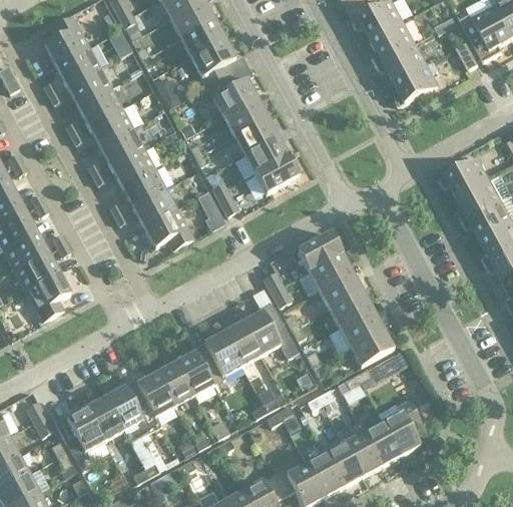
[(109,0),(120,20),(131,15),(122,0),(109,0)]
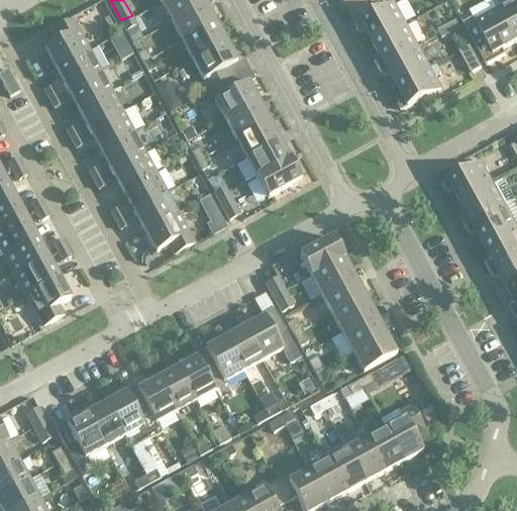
[(205,0),(162,0),(171,18),(205,0)]
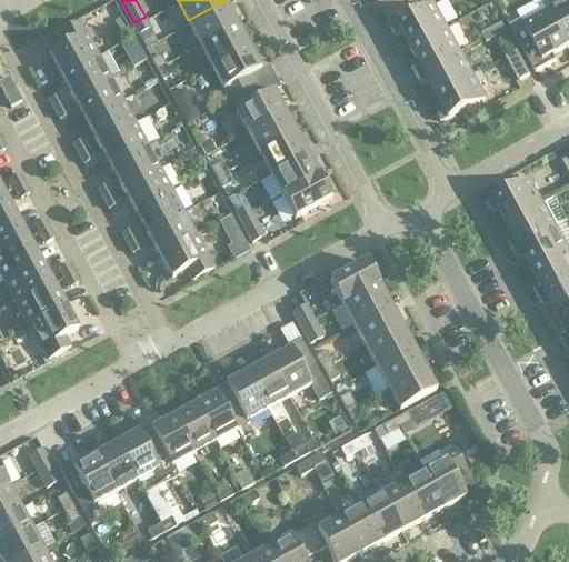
[(237,21),(226,0),(188,20),(200,41),(237,21)]
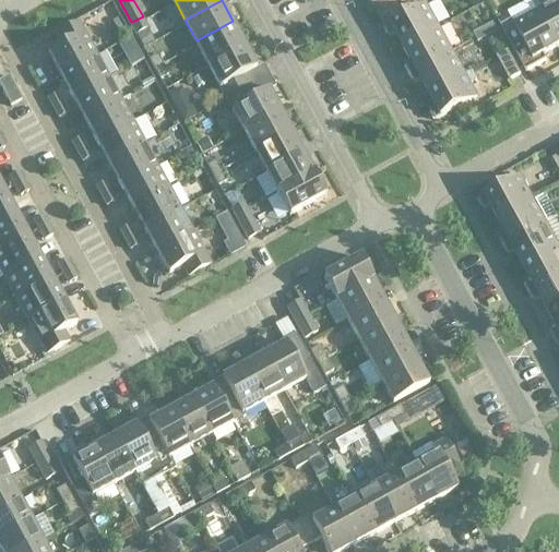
[(372,0),(378,10),(397,0),(372,0)]
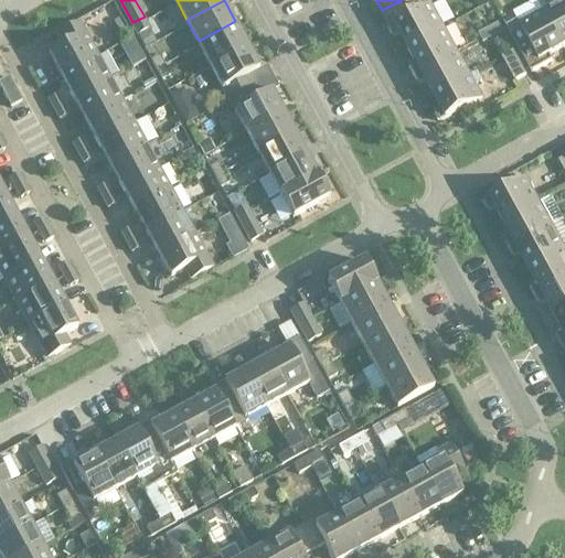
[(412,8),(407,0),(402,0),(382,10),(394,32),(400,29),(407,42),(444,22),(432,0),(426,0),(412,8)]
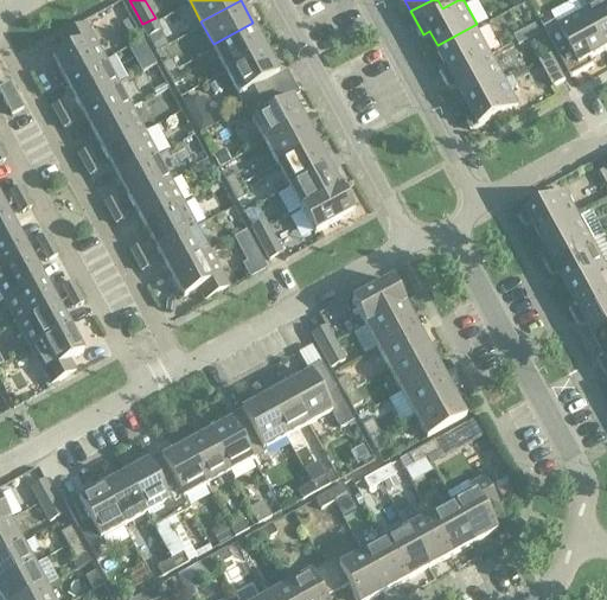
[(580,0),(583,6),(605,45),(606,43),(606,0),(580,0)]
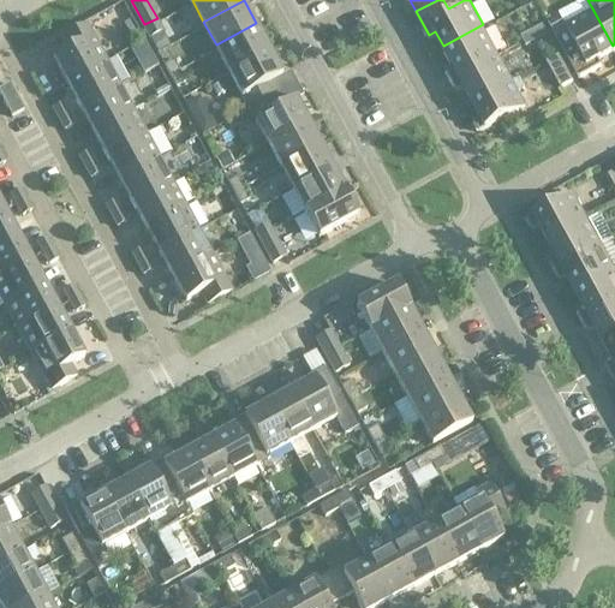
[(613,46),(591,6),(565,21),(562,17),(551,23),(578,72),(602,60),(598,54),(613,46)]
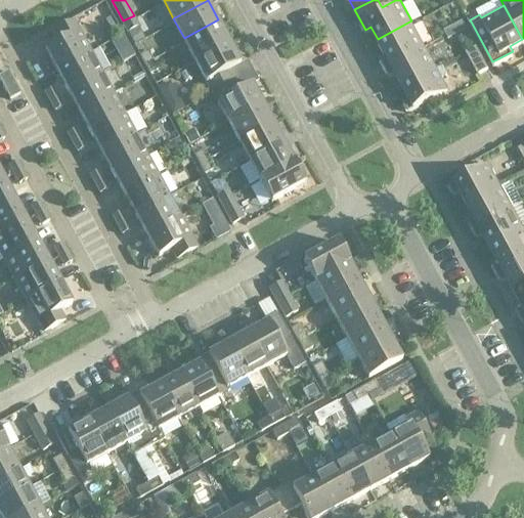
[(90,47),(73,15),(51,28),(57,38),(45,45),(56,66),(90,47)]
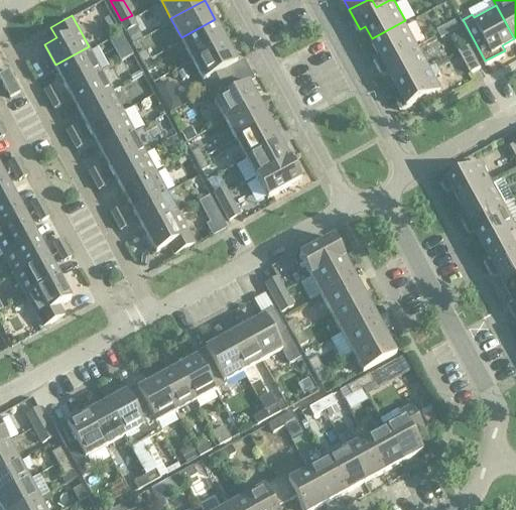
[(135,21),(132,15),(121,20),(125,27),(135,21)]
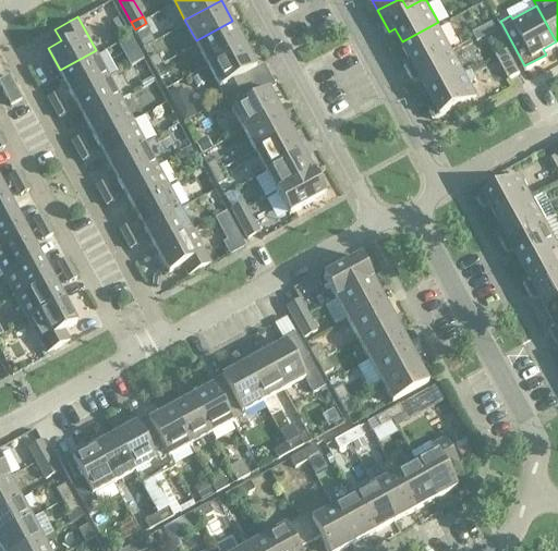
[(492,17),(482,23),(487,31),(497,25),(492,17)]
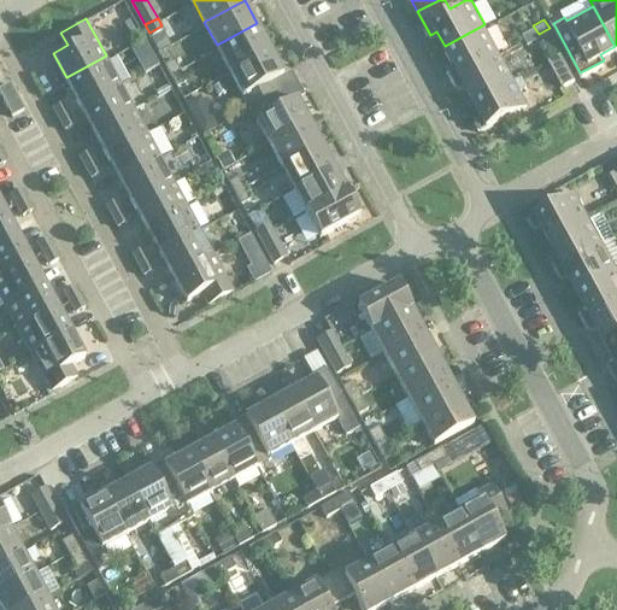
[(269,46),(257,23),(217,45),(229,68),(269,46)]
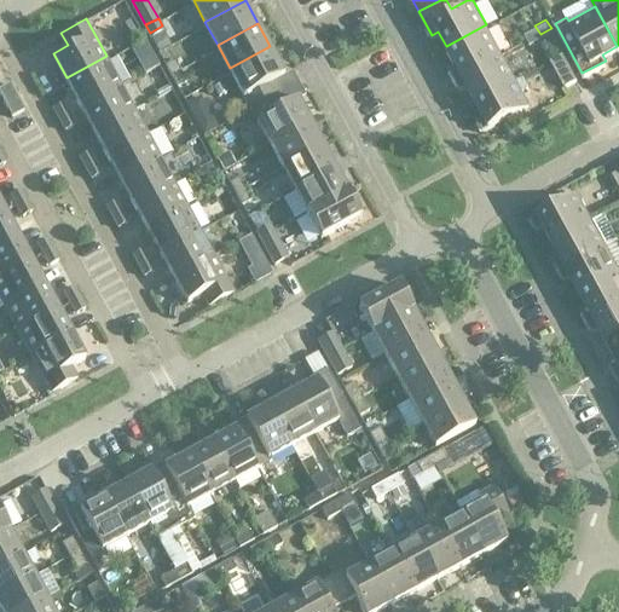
[(501,50),(486,24),(446,46),(455,62),(449,65),(453,75),(501,50)]
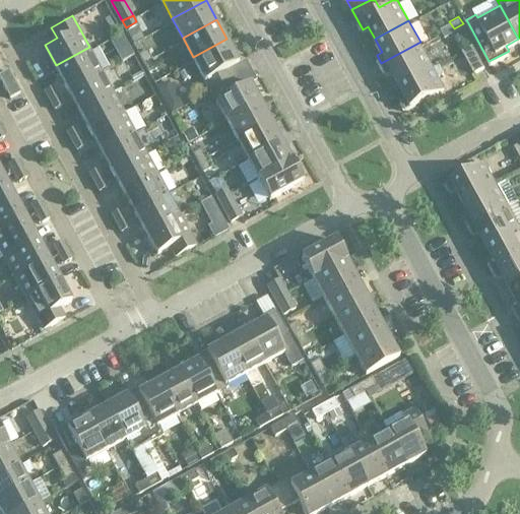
[(454,28),(449,21),(440,26),(445,34),(454,28)]
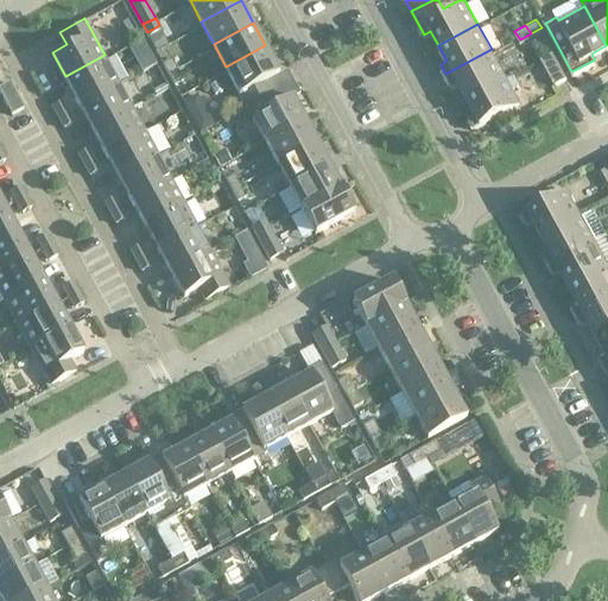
[(278,69),(265,45),(226,67),(245,102),(271,88),(264,76),(278,69)]
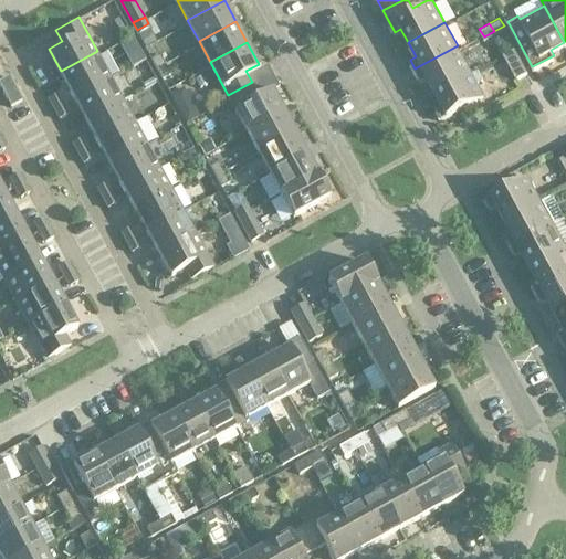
[(470,69),(458,45),(415,69),(420,78),(426,75),(433,88),(470,69)]
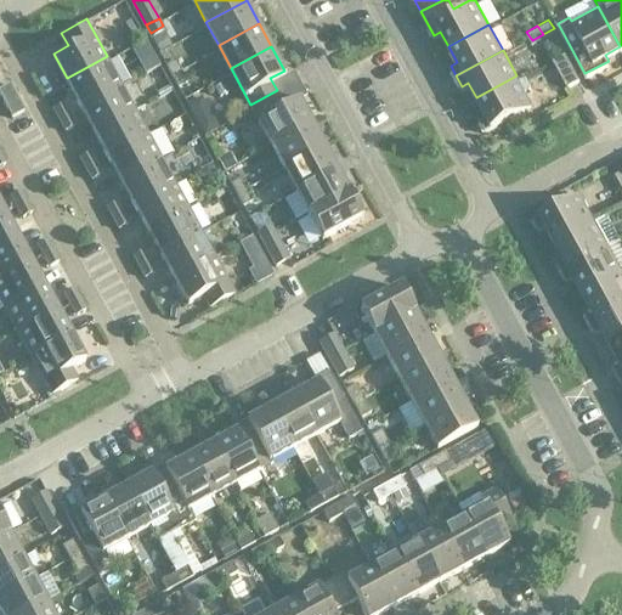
[(580,75),(565,50),(553,57),(566,83),(580,75)]
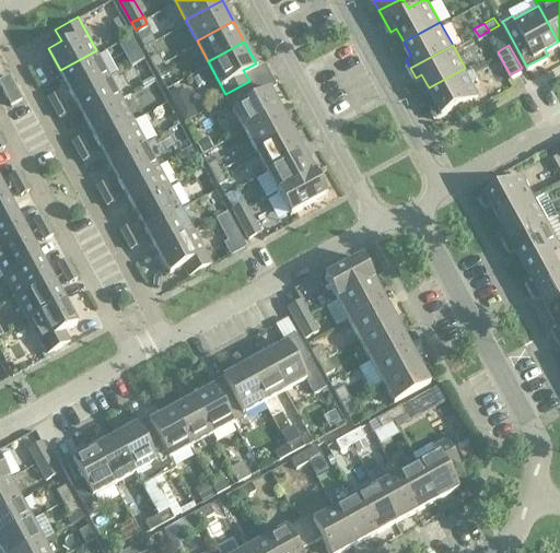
[(127,53),(131,60),(142,54),(138,46),(127,53)]
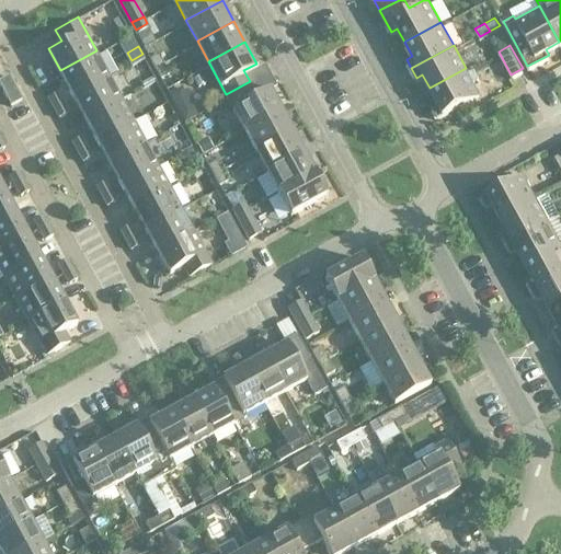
[(158,49),(149,54),(155,64),(163,59),(158,49)]
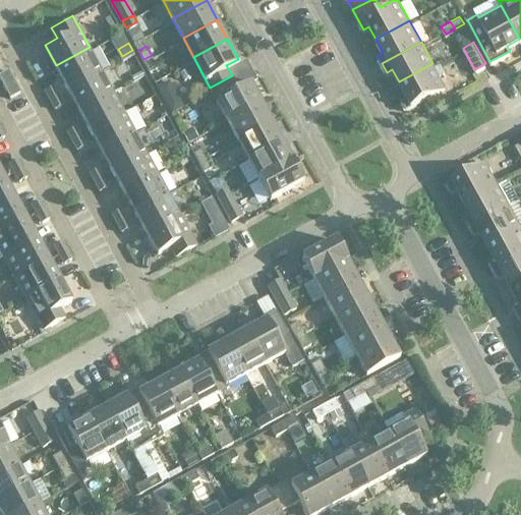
[(101,67),(90,47),(56,65),(67,86),(101,67)]
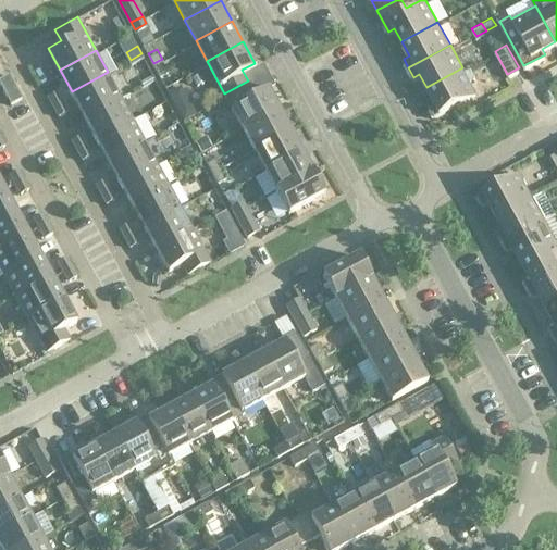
[(168,69),(162,59),(153,63),(159,74),(168,69)]
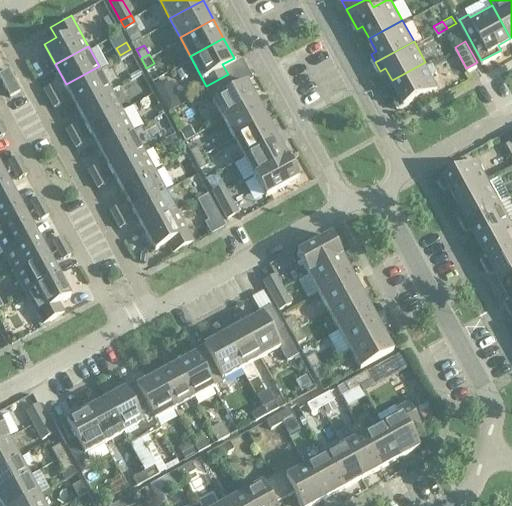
[(437,84),(425,62),(392,80),(399,93),(394,96),(399,105),(437,84)]
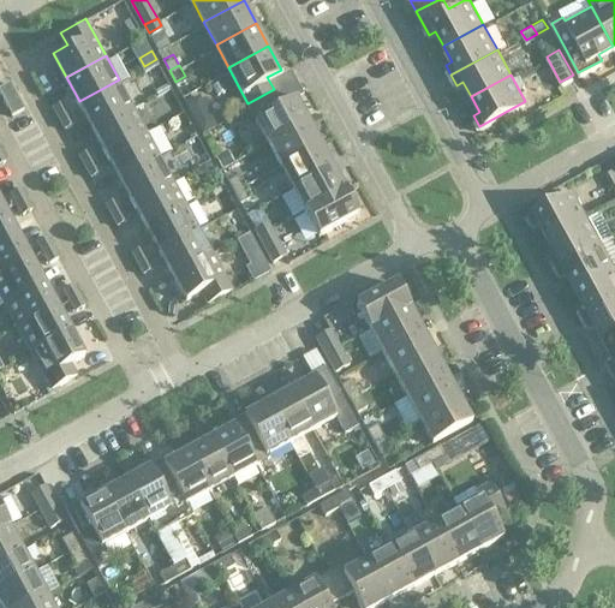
[(23,105),(9,78),(0,82),(0,91),(11,111),(23,105)]
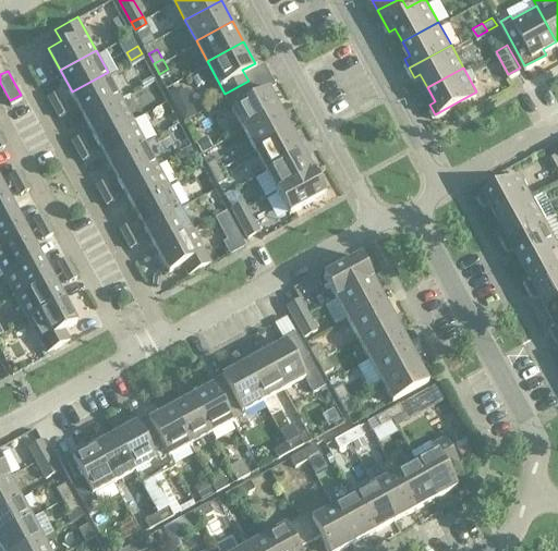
[(120,94),(108,72),(72,92),(84,113),(120,94)]
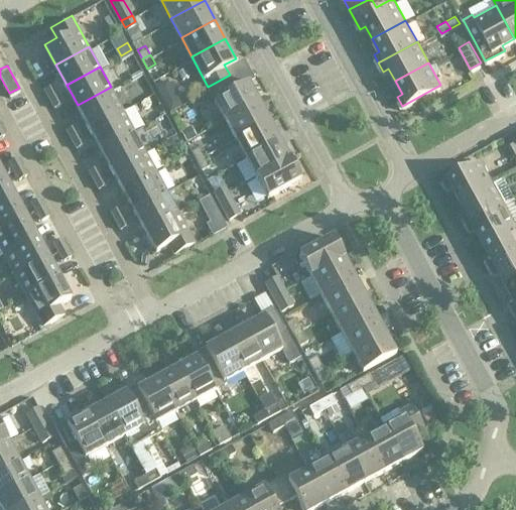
[(235,85),(230,75),(208,87),(225,117),(258,99),(247,79),(235,85)]
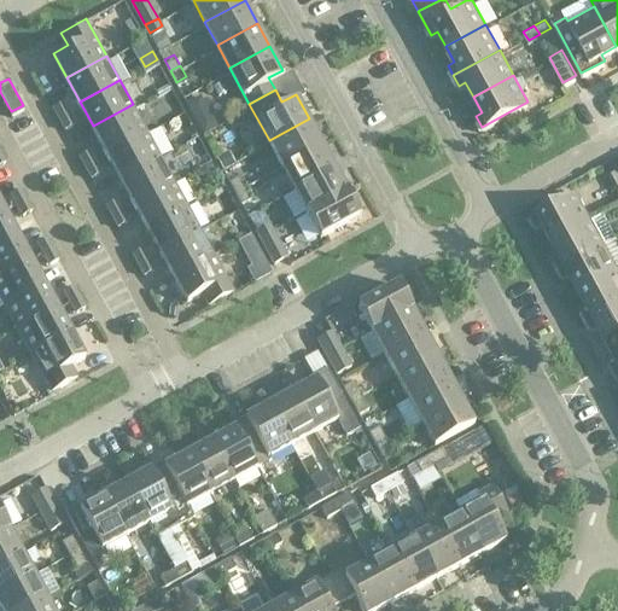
[(199,92),(186,99),(193,112),(208,105),(199,92)]
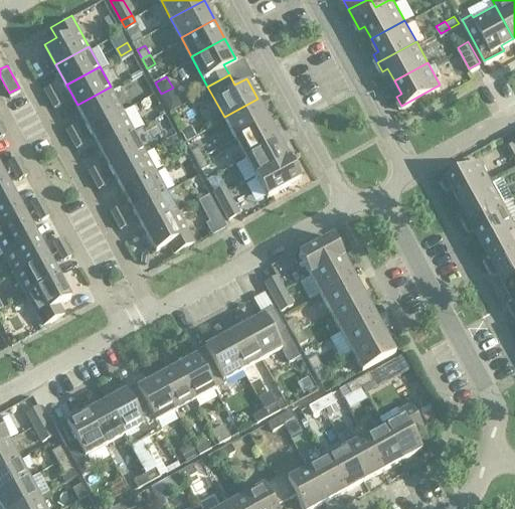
[(43,86),(48,95),(56,91),(51,81),(43,86)]
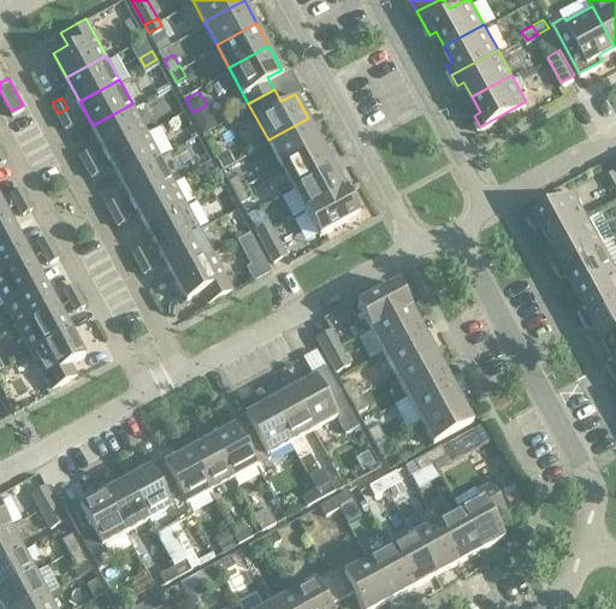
[(146,128),(132,104),(93,125),(106,149),(146,128)]
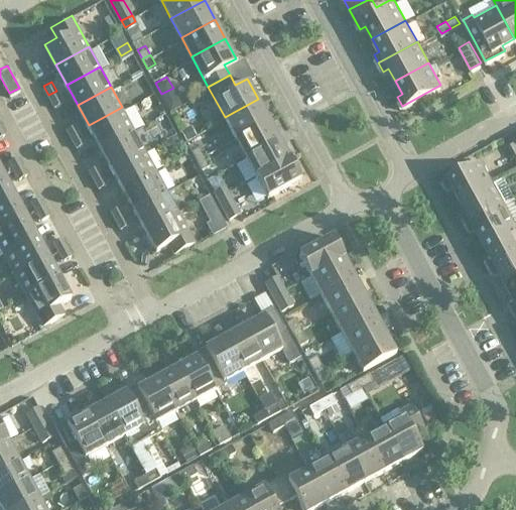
[(61,100),(56,91),(48,95),(53,104),(61,100)]
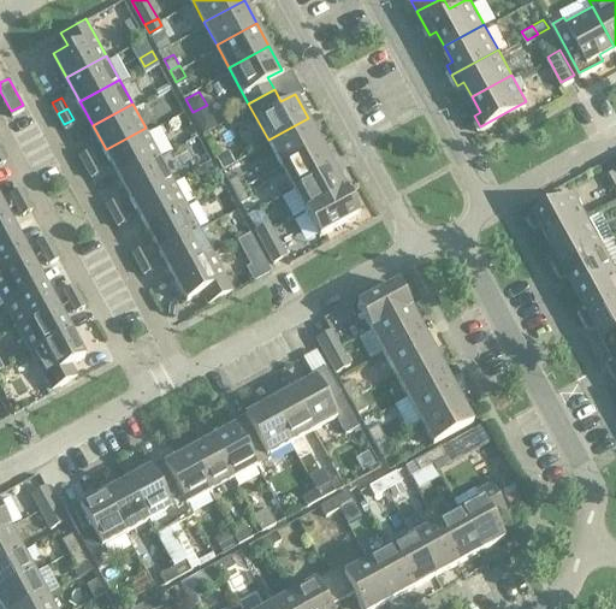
[(320,141),(308,118),(268,140),(280,163),(320,141)]
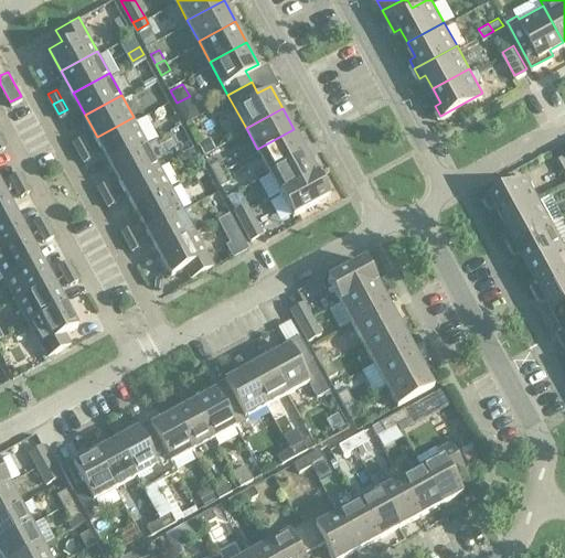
[(146,139),(134,117),(97,137),(109,160),(146,139)]
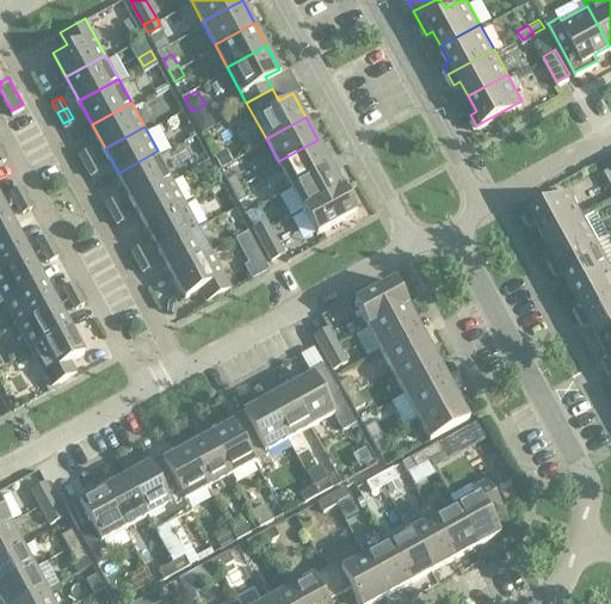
[(331,161),(318,140),(278,161),(290,184),(331,161)]
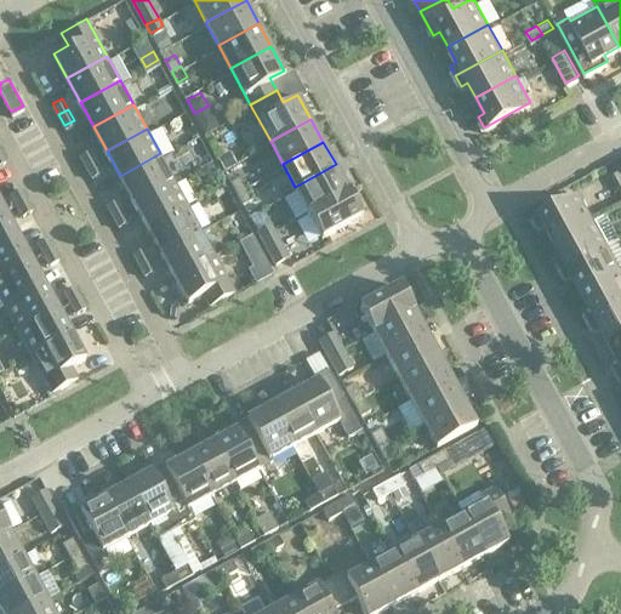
[(79,152),(85,163),(95,158),(89,147),(79,152)]
